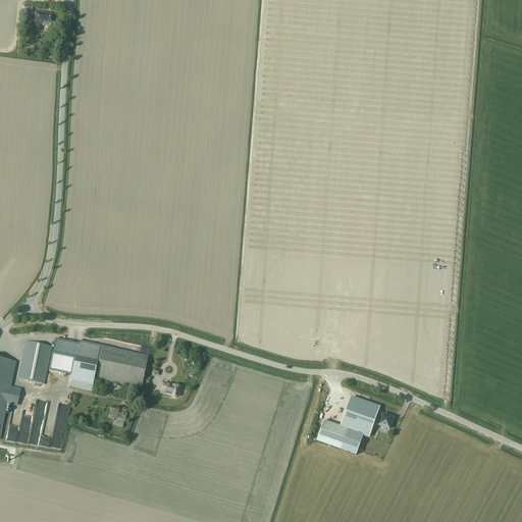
[(52,24),(54,15),(51,15),(51,13),(37,11),(35,24),(50,27),(50,23),(52,24)]
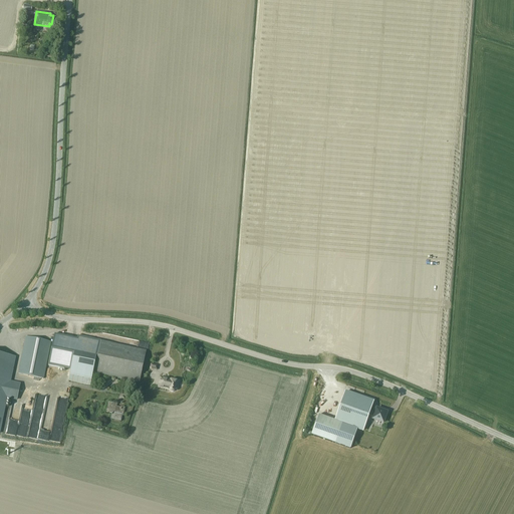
[(147,350),(101,340),(77,335),(77,338),(54,334),(48,365),(70,369),(68,380),(90,386),(96,358),(97,358),(94,373),(140,382),(147,350)]
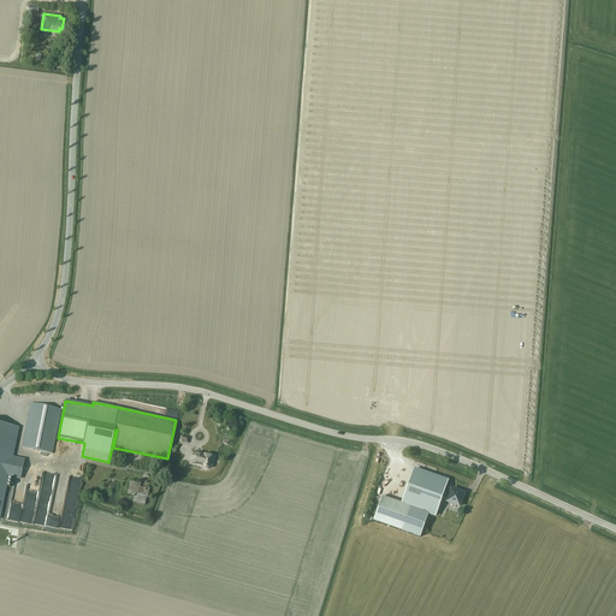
[(61,410),(30,403),(22,448),(52,454),(61,410)]
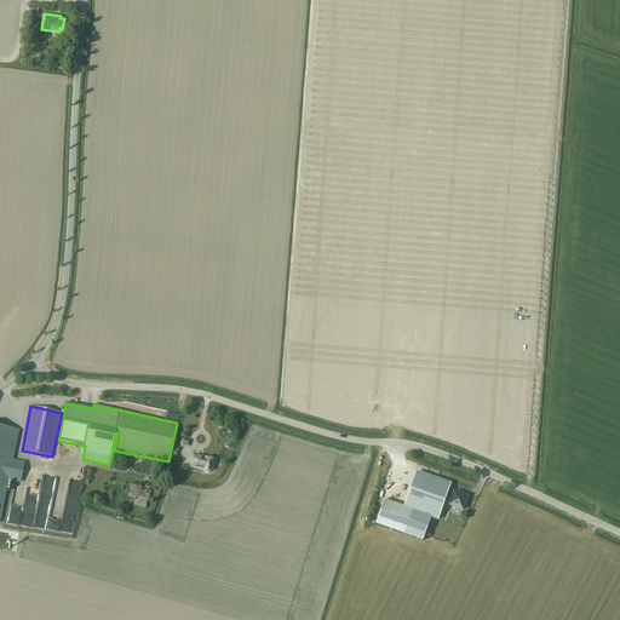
[(12,460),(18,430),(0,426),(0,516),(7,480),(21,483),(24,463),(12,460)]
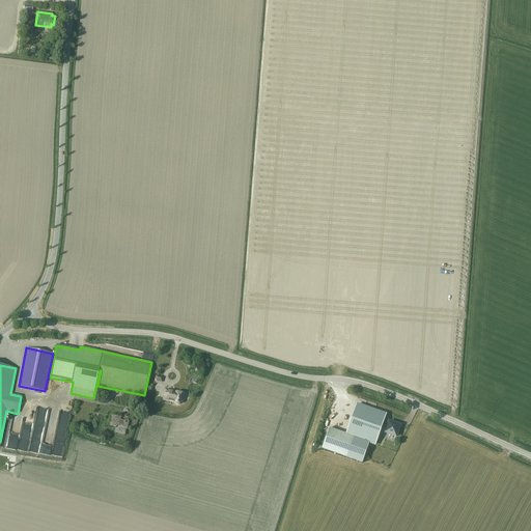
[(180,403),(180,401),(183,402),(185,394),(175,392),(166,390),(164,399),(175,401),(175,402),(175,403),(176,403),(176,404),(177,404),(178,404),(179,404),(179,403),(180,403)]
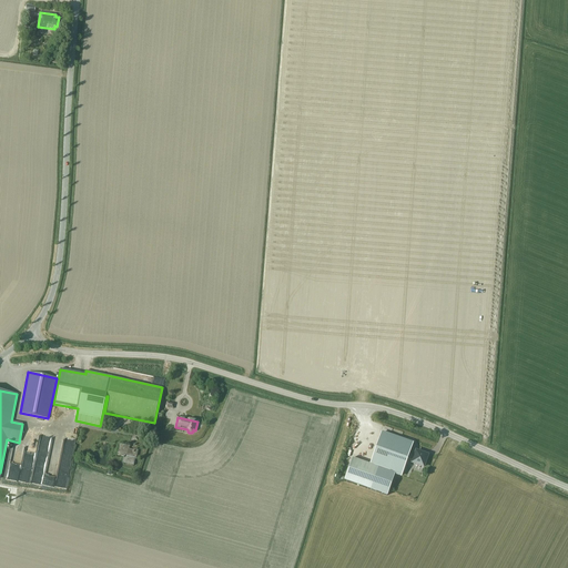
[(78,433),(67,430),(59,472),(69,474),(78,433)]
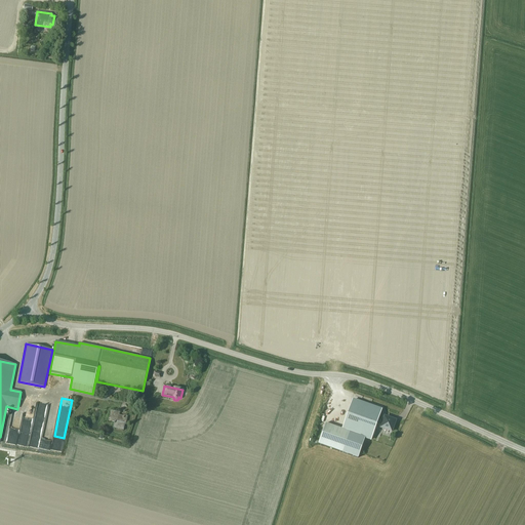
[(341,430),(325,423),(318,444),(358,458),(365,438),(371,440),(376,423),(381,426),(380,428),(391,432),(395,421),(385,417),(382,422),(377,420),(381,411),(352,401),(341,430)]
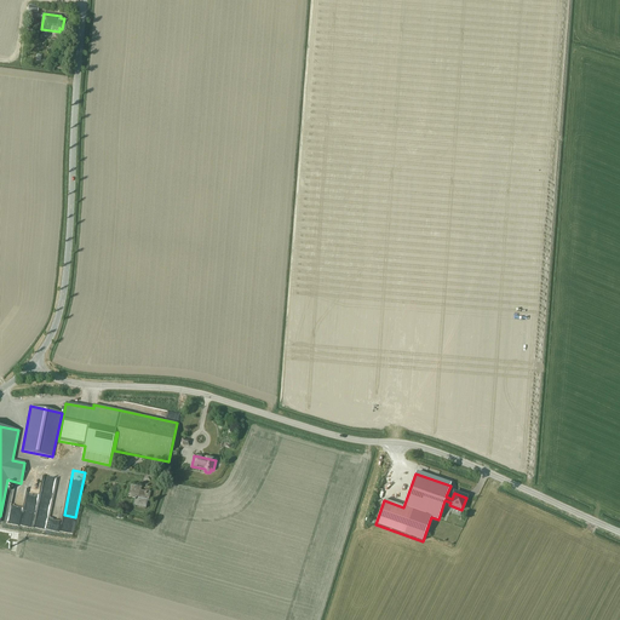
[(44,475),(38,514),(22,511),(19,524),(47,529),(57,477),(44,475)]
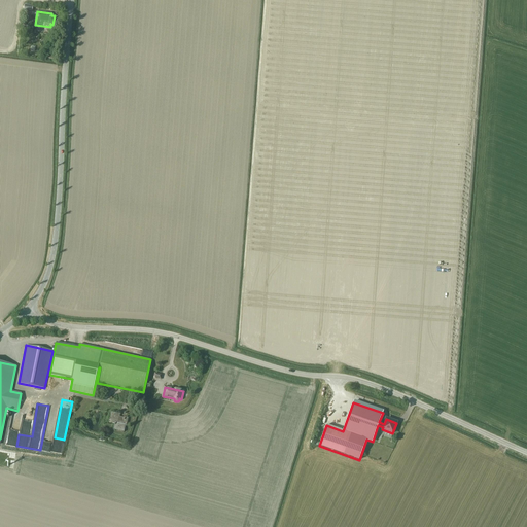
[(126,426),(128,418),(119,416),(120,414),(110,412),(108,422),(114,423),(113,430),(124,432),(125,426),(126,426)]
